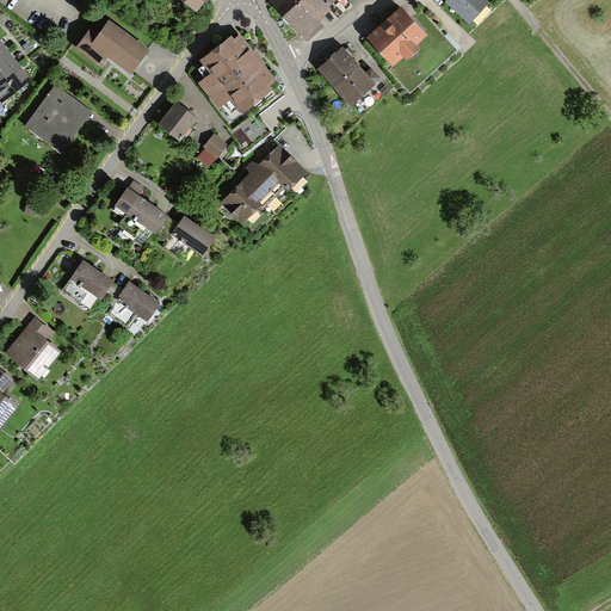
[(285,12),(298,0),(278,0),(276,2),(285,12)]
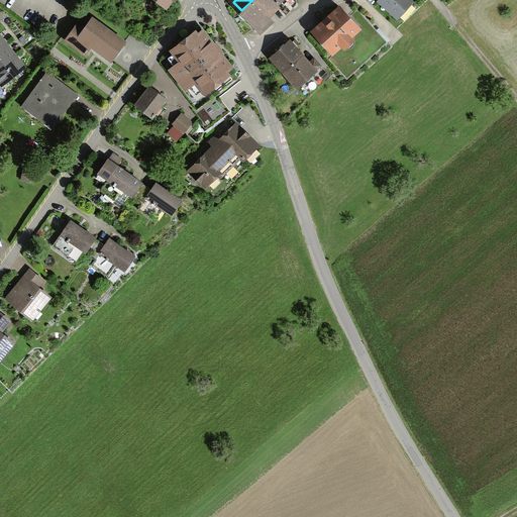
[(252,0),(241,10),(262,31),(272,22),(265,15),(274,7),(269,1),(270,0),(252,0)]
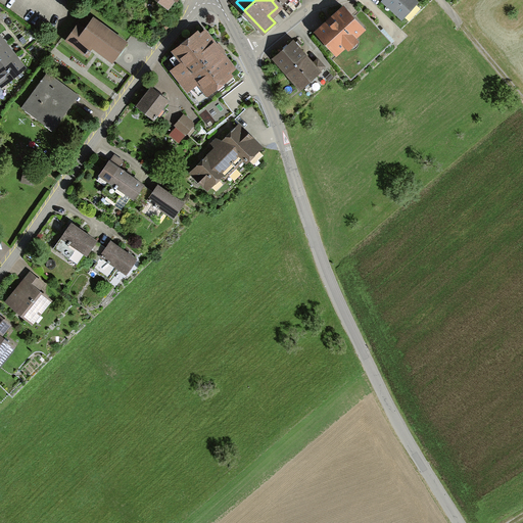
[(417,3),(413,0),(384,0),(402,17),(417,3)]
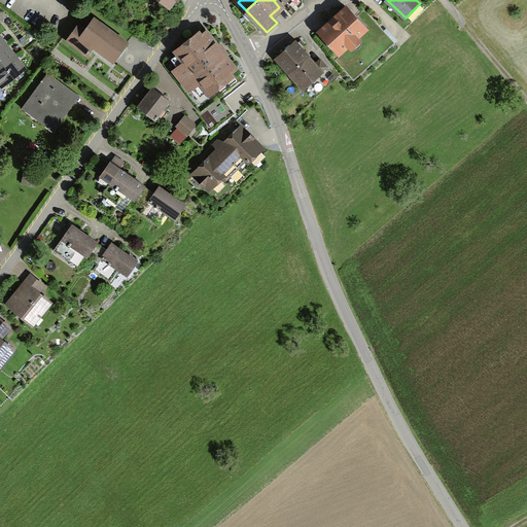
[(347,7),(320,32),(339,53),(332,58),(354,81),(395,43),(362,6),(353,14),(347,7)]
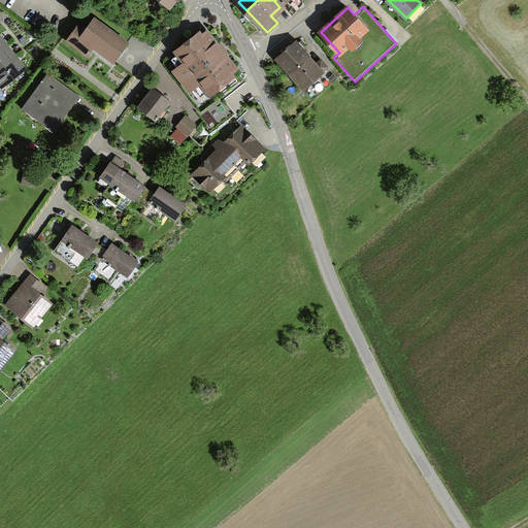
[(79,24),(67,40),(89,56),(92,52),(91,51),(94,46),(113,62),(128,43),(94,19),(86,29),(79,24)]
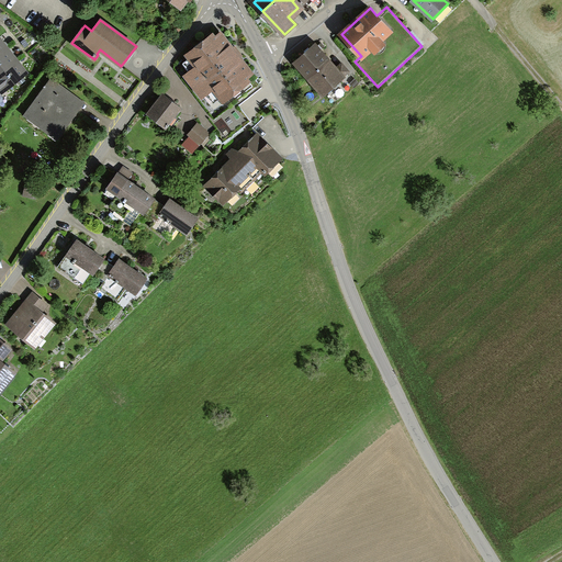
[(213,35),(188,54),(198,67),(187,75),(202,94),(213,86),(223,99),(248,80),(246,78),(251,74),(225,40),(220,33),(214,37),(213,35)]
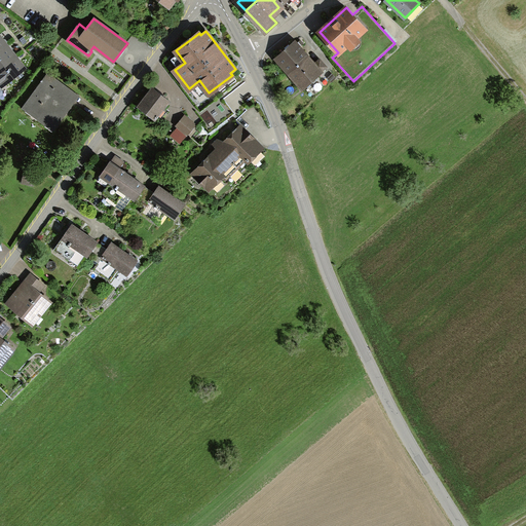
[(276,59),(290,73),(307,58),(304,53),(307,50),(304,48),(305,47),(300,40),(296,43),(295,42),(290,46),(289,44),(285,48),(286,50),(276,59)]
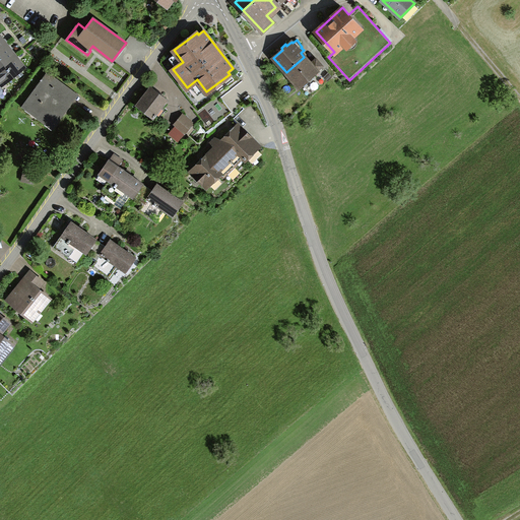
[(0,68),(15,56),(6,45),(0,49),(0,68)]
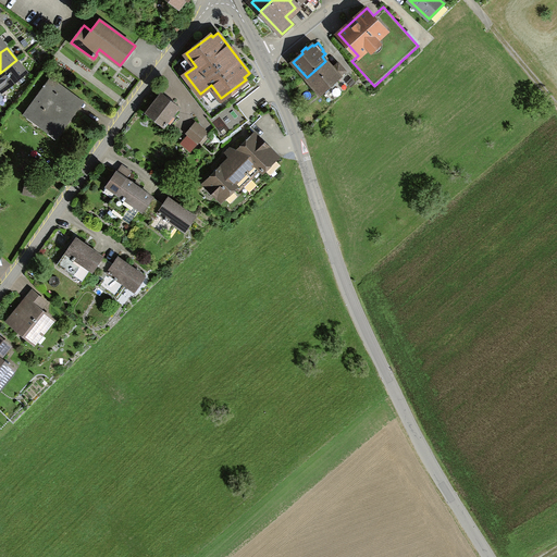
[(0,93),(26,73),(16,60),(0,73),(0,93)]
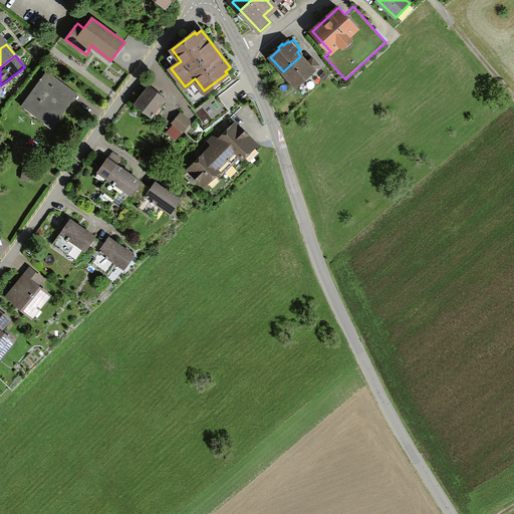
[(307,63),(300,56),(283,71),(295,85),(318,65),(312,58),(307,63)]
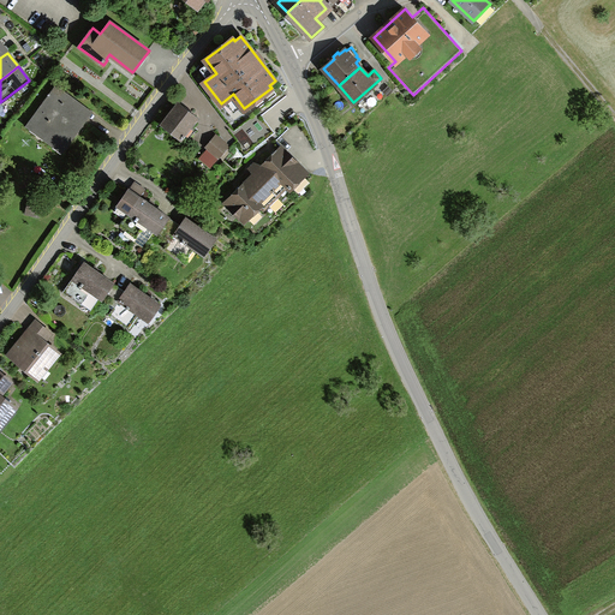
[(57,84),(25,126),(63,154),(94,112),(57,84)]
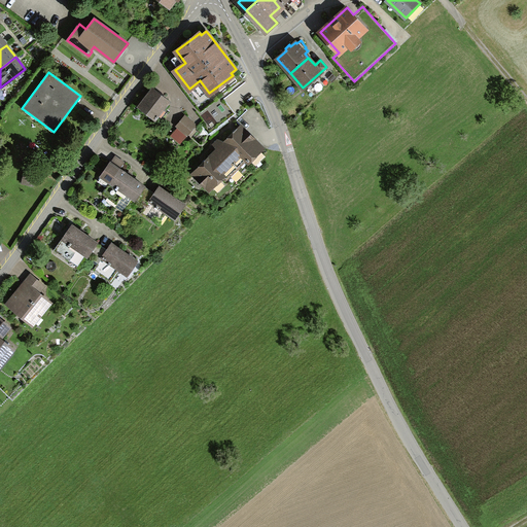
[(168,101),(153,90),(140,106),(155,117),(168,101)]
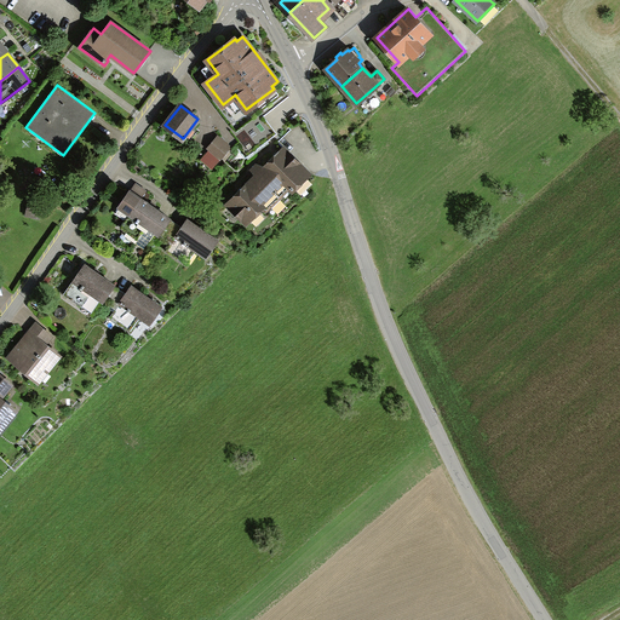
[(252,141),(271,142),(273,124),(253,122),(252,141)]
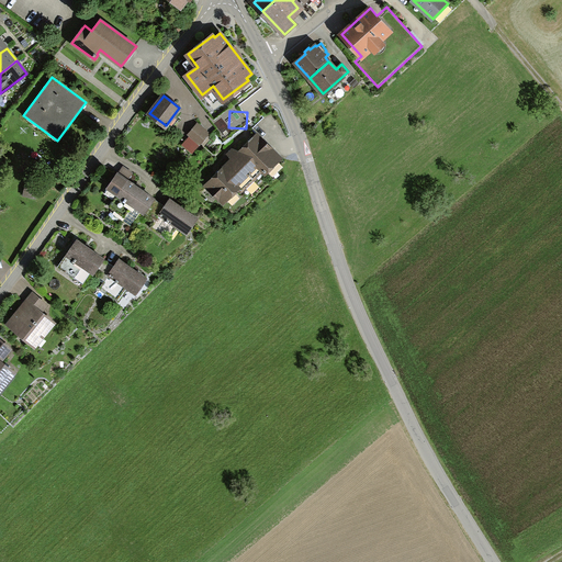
[(209,134),(199,125),(190,135),(200,144),(209,134)]
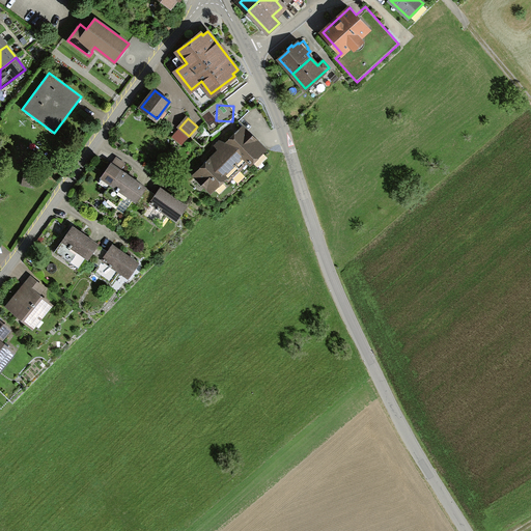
[(266,148),(244,127),(228,141),(231,144),(218,157),(216,154),(194,175),(211,192),(225,177),(228,180),(248,161),(250,163),(266,148)]
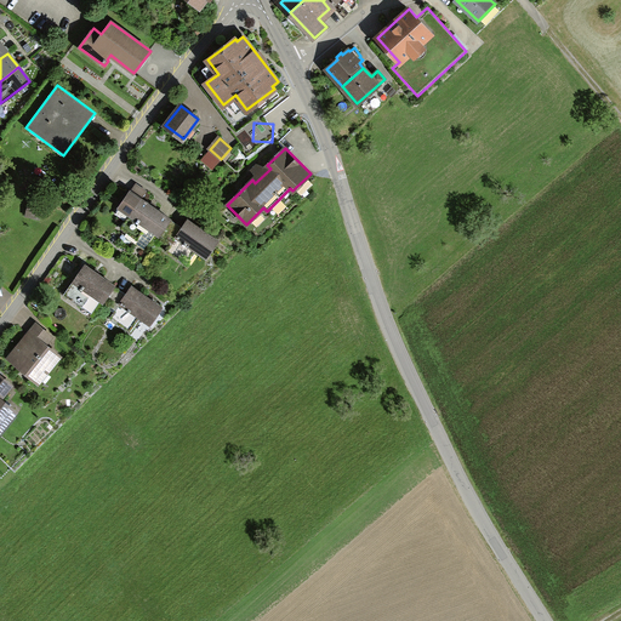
[(171,218),(130,191),(117,211),(127,218),(120,228),(138,240),(147,227),(159,235),(171,218)]
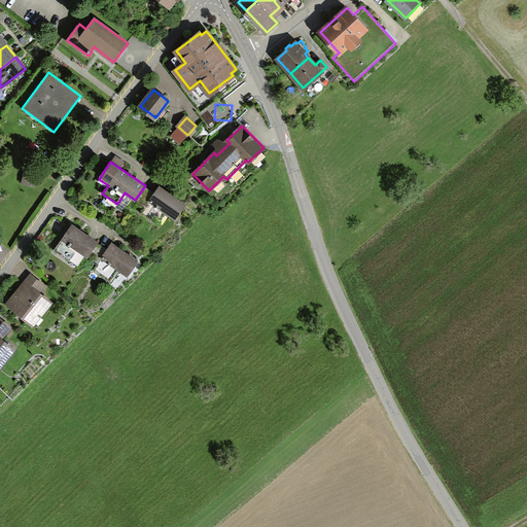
[(35,177),(25,175),(23,182),(33,185),(35,177)]
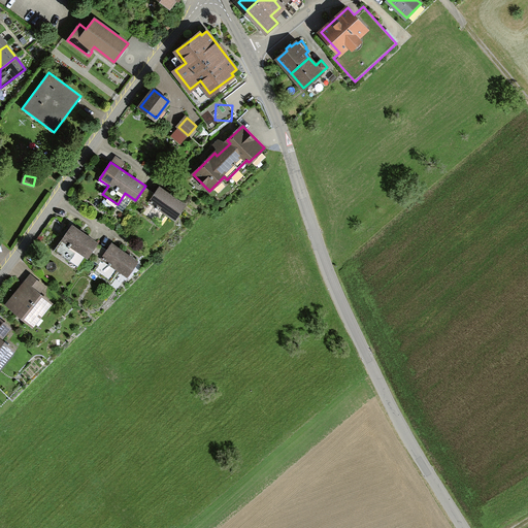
[(155,193),(145,186),(135,200),(145,206),(141,213),(158,226),(167,213),(175,219),(186,205),(160,187),(155,193)]
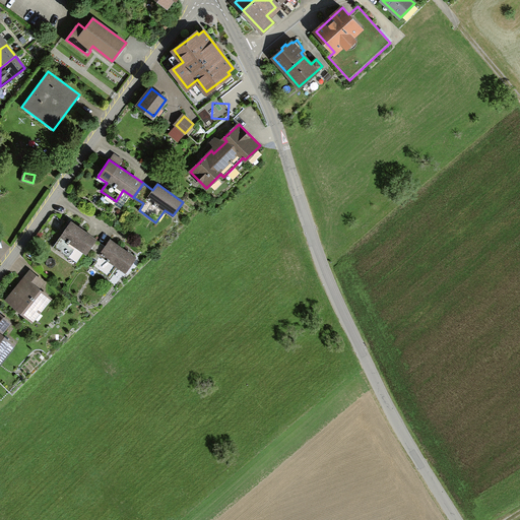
[(95,239),(71,221),(54,246),(68,256),(76,245),(86,252),(95,239)]
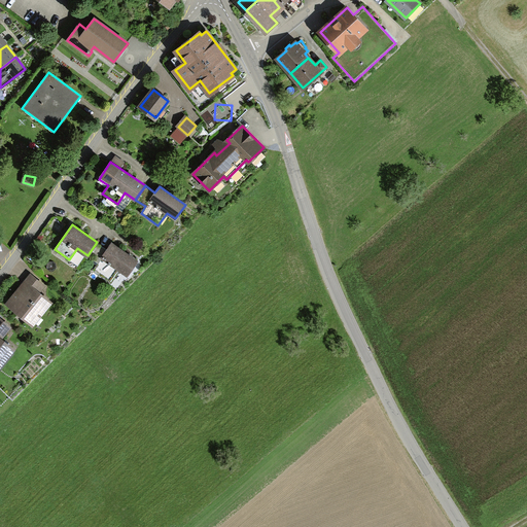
[(107,249),(97,242),(88,255),(98,262),(93,270),(110,281),(118,270),(128,276),(136,265),(135,264),(137,260),(111,243),(107,249)]
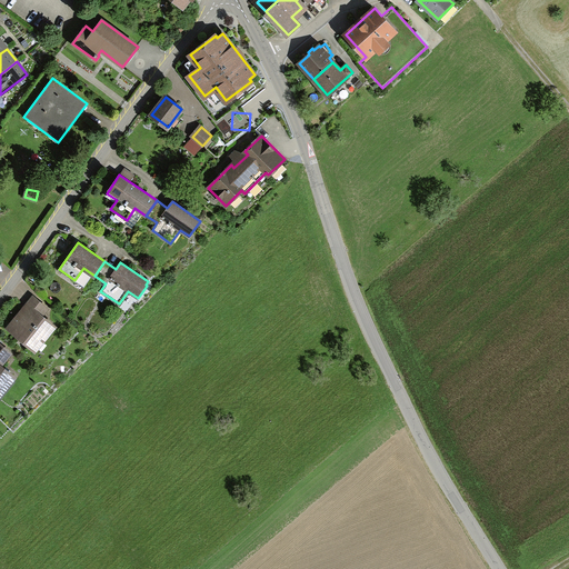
[(47,308),(35,298),(10,328),(35,348),(53,327),(40,316),(47,308)]
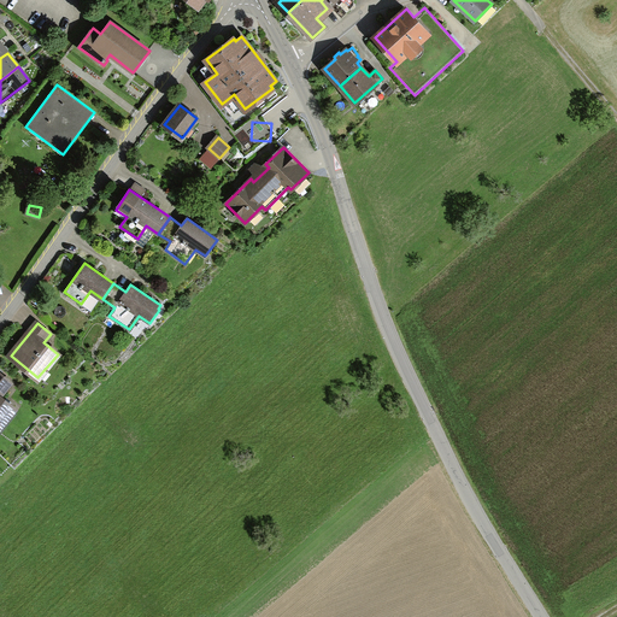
[(0,397),(11,383),(0,374),(0,425),(15,409),(0,397)]
